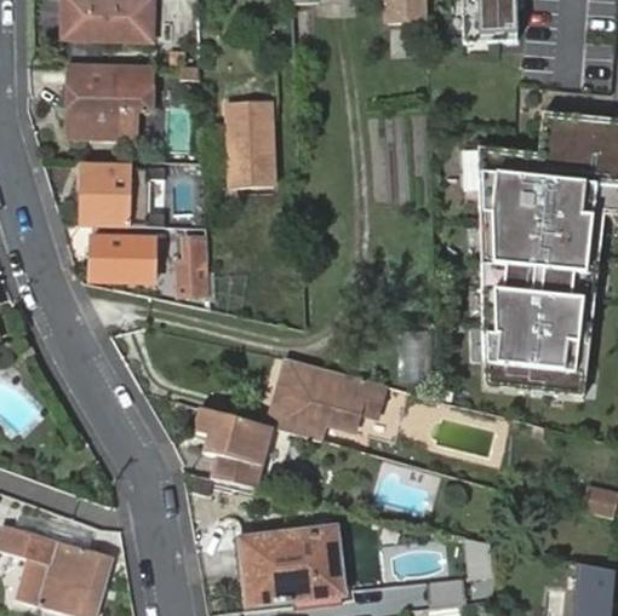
[(66,0),(66,30),(98,32),(98,38),(101,38),(154,39),(154,0),(66,0)]
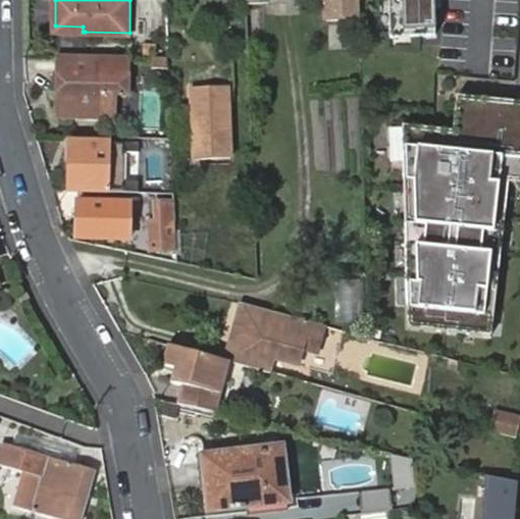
[(327,0),(328,18),(362,17),(361,0),(327,0)]
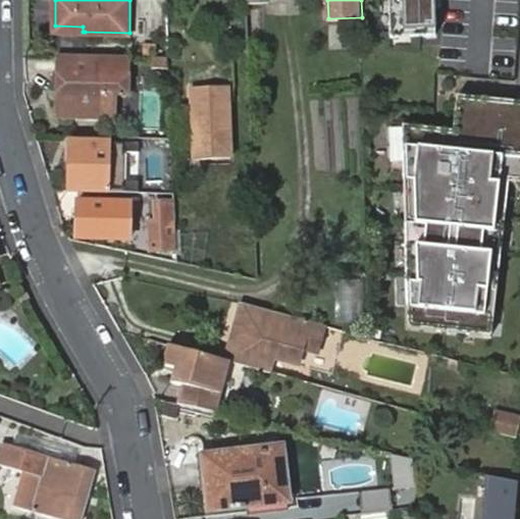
[(387,0),(387,32),(433,32),(432,0),(387,0)]
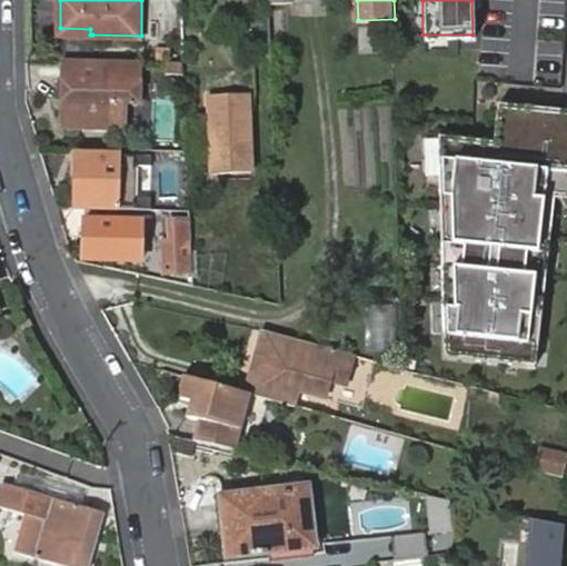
[(486,52),(516,59),(518,47),(489,40),(486,52)]
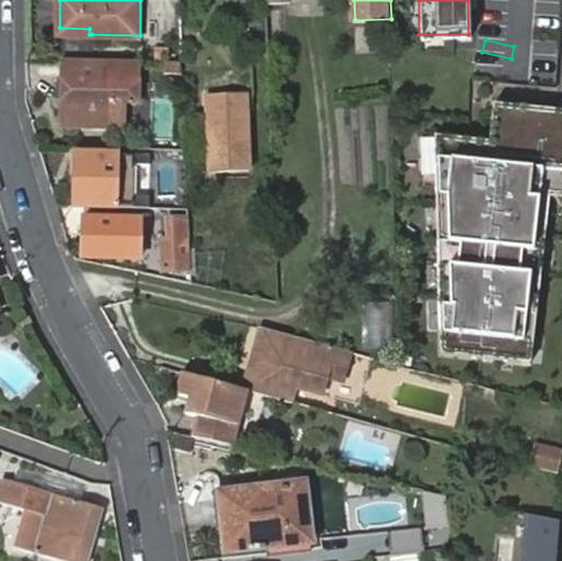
[(140,99),(142,58),(65,56),(64,79),(64,95),(63,123),(80,123),(126,125),(126,117),(126,99),(138,99),(140,99)]
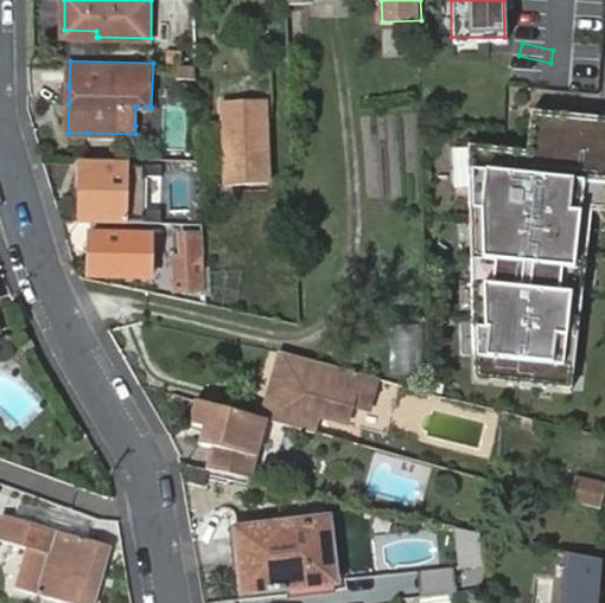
[(198,76),(198,64),(182,63),(180,75),(198,76)]
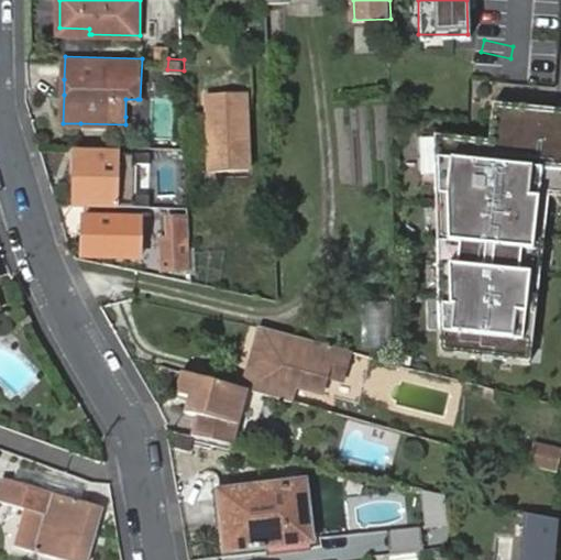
[(519,77),(549,78),(550,65),(520,63),(519,77)]
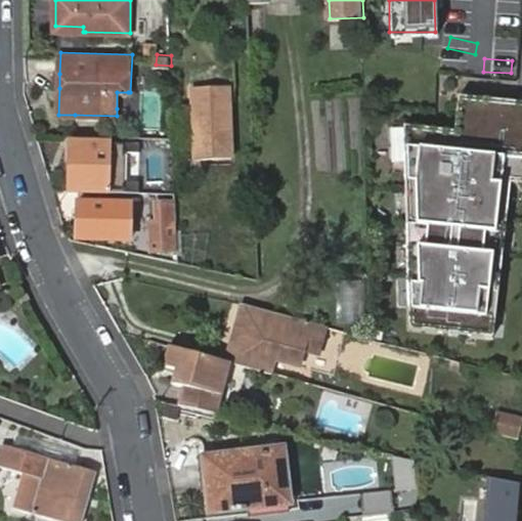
[(196,156),(233,155),(230,85),(192,86),(196,156)]
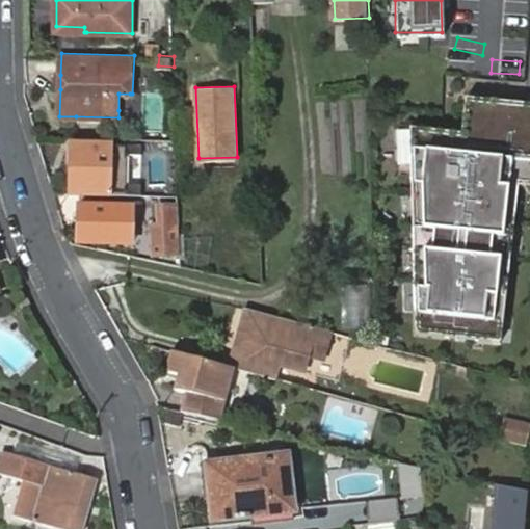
[(460,132),(408,125),(416,338),(511,347),(529,226),(529,102),(527,102),(465,96),(460,132)]
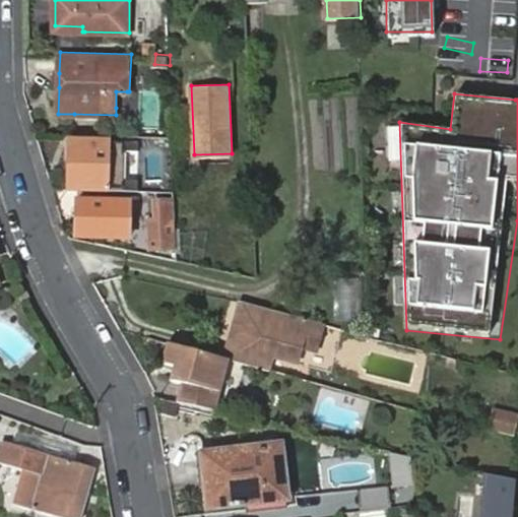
[(172,150),(172,136),(154,135),(153,138),(172,150)]
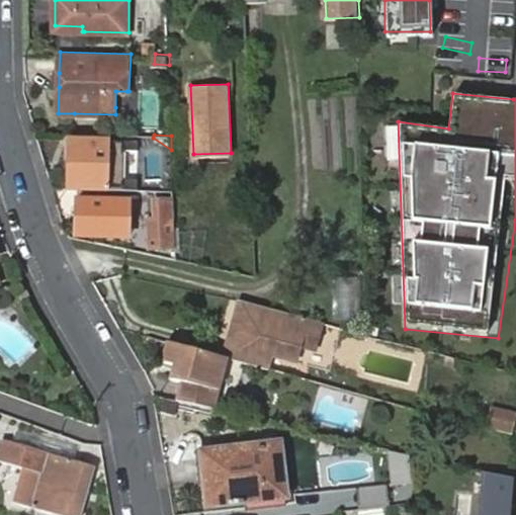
[(69,188),(125,189),(125,149),(132,149),(132,140),(125,140),(71,139),(69,188)]
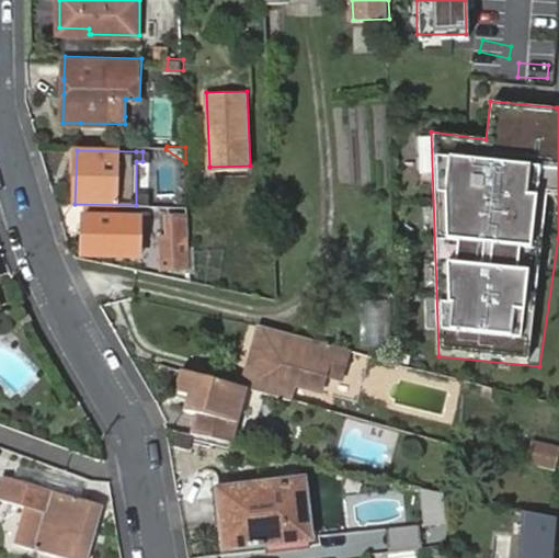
[(187,218),(187,206),(178,206),(179,212),(179,219),(179,224),(180,226),(181,236),(163,237),(164,269),(169,269),(190,266),(187,236),(189,232),(187,218)]
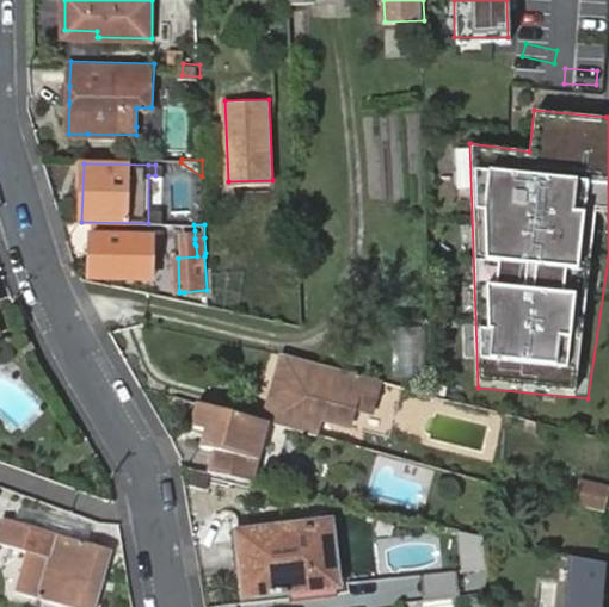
[(155,233),(90,231),(88,277),(154,278),(155,233)]
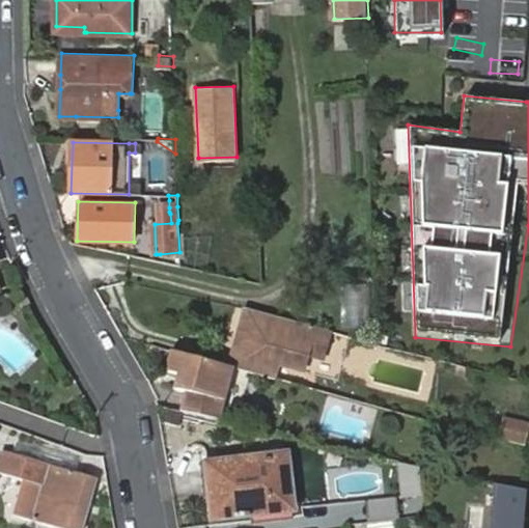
[(154,213),(155,224),(171,223),(170,214),(169,212),(154,213)]
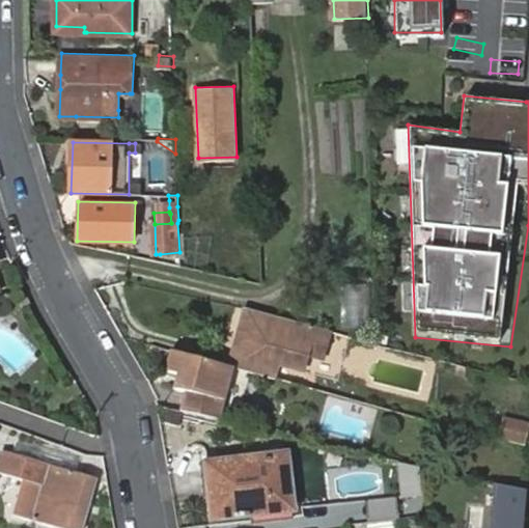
[(179,252),(160,254),(160,260),(181,265),(179,252)]
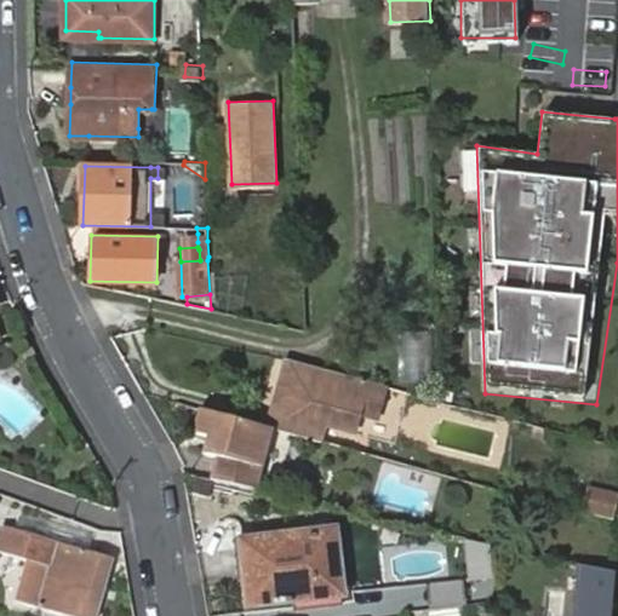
[(293,432),(322,441),(327,424),(356,432),(361,413),(379,418),(388,385),(350,375),(290,357),(270,426),(273,426),(279,429),(293,432)]
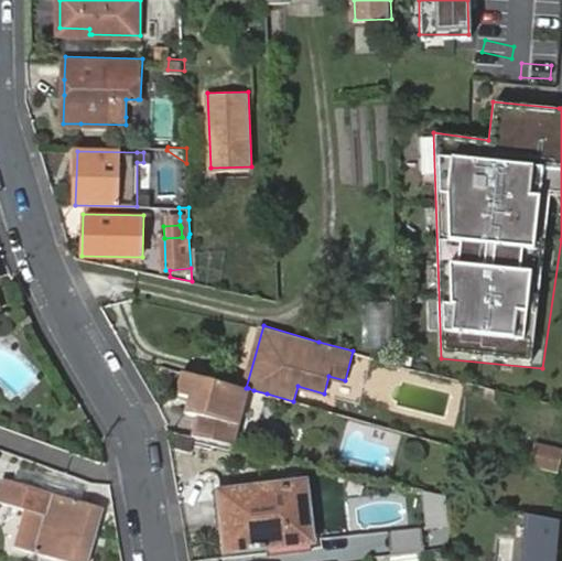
[(246,388),(233,384),(184,370),(177,391),(191,395),(196,397),(192,412),(200,414),(194,434),(233,443),(237,424),(248,388),(246,388)]
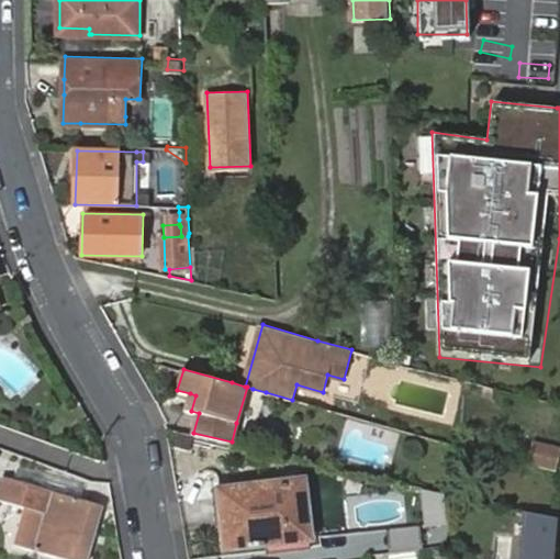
[(196,395),(190,393),(186,409),(191,411),(196,395)]
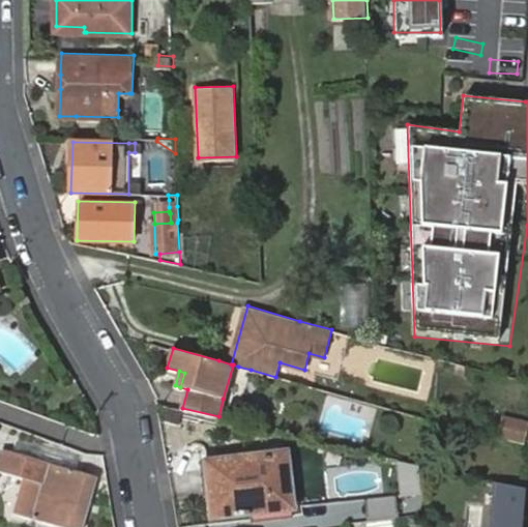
[(519,442),(524,419),(496,413),(491,435),(519,442)]
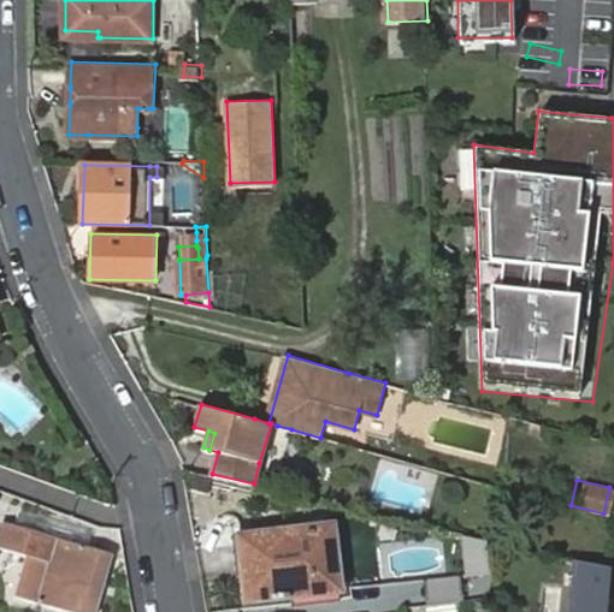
[(17,524),(6,521),(0,542),(0,544),(30,553),(18,594),(82,611),(96,611),(114,552),(92,545),(94,535),(21,514),(17,524)]
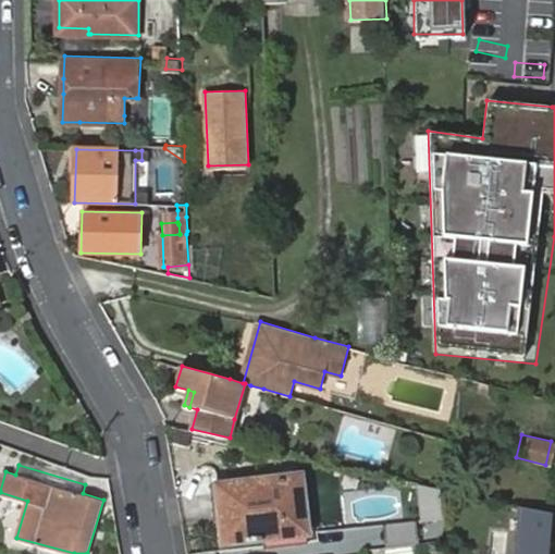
[(224,520),(226,542),(249,540),(249,543),(266,541),(264,538),(308,533),(303,477),(239,485),(220,487),(224,520)]
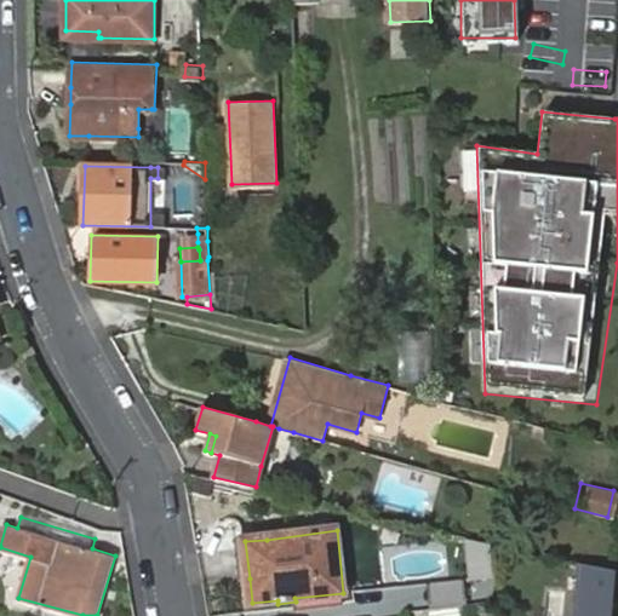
[(465,552),(470,573),(487,569),(482,547),(465,552)]
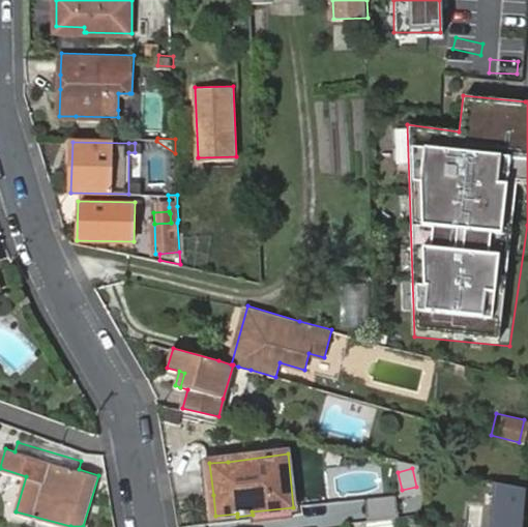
[(485,482),(482,526),(518,526),(520,484),(485,482)]
